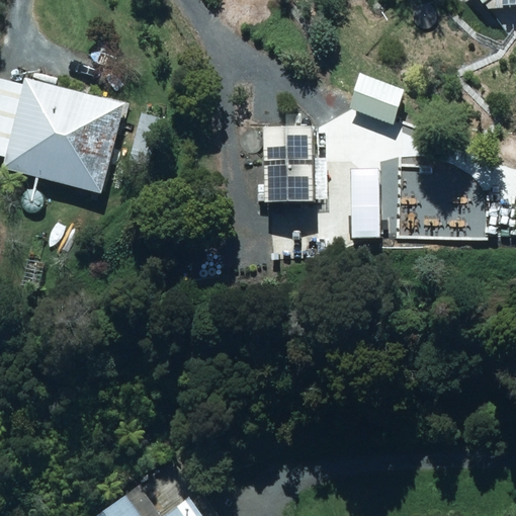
[(480,0),(484,6),(492,0),(496,0),(497,10),(515,9),(515,0),(480,0)]
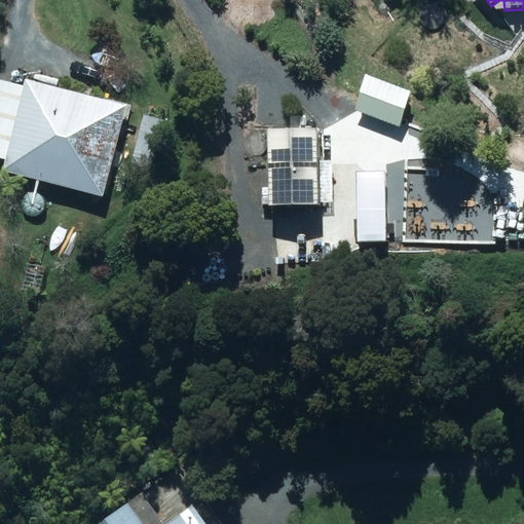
[(126,105),(24,79),(23,84),(0,78),(0,158),(3,159),(1,171),(103,196),(126,105)]
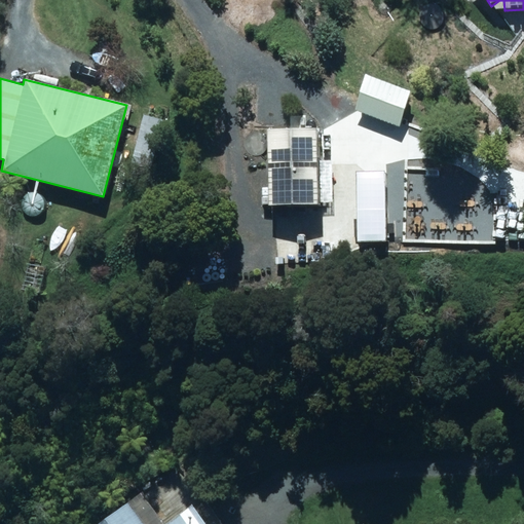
[(272,126),(271,202),(320,203),(321,127),(272,126)]
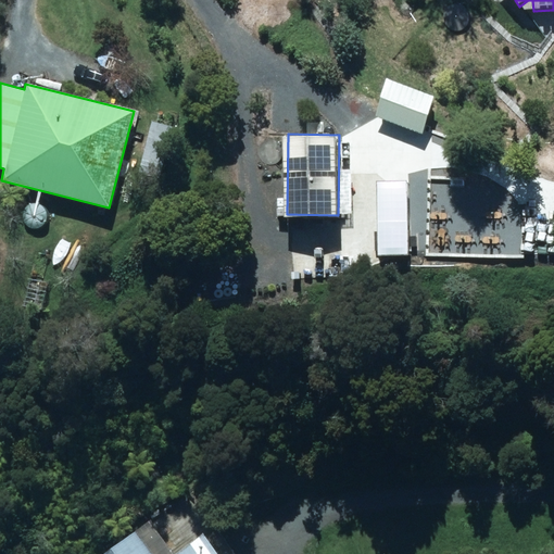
[(407,174),(411,253),(511,250),(510,191),(496,191),(495,172),(407,174)]
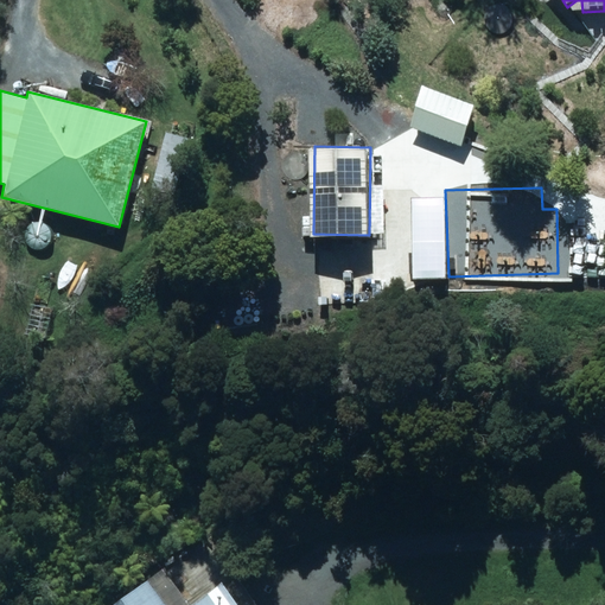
[(30,300),(23,330),(45,335),(52,305),(30,300)]
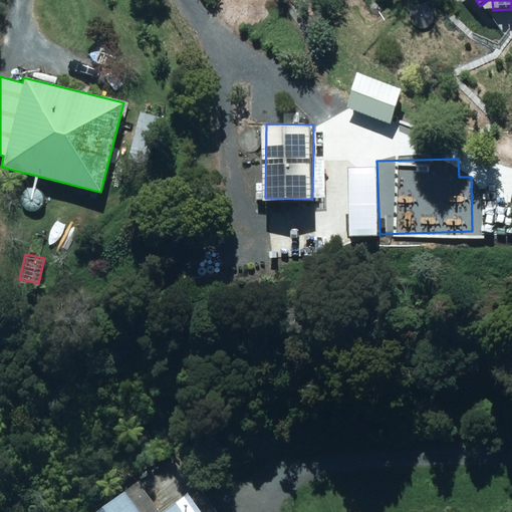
[(143,511),(124,487),(88,511),(204,511),(187,488),(154,511),(143,511)]
